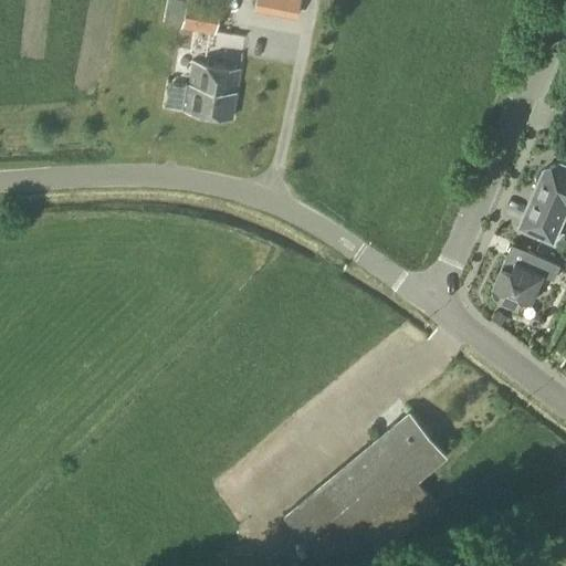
[(215,33),(220,0),(207,0),(207,1),(201,0),(185,0),(180,27),(215,33)]
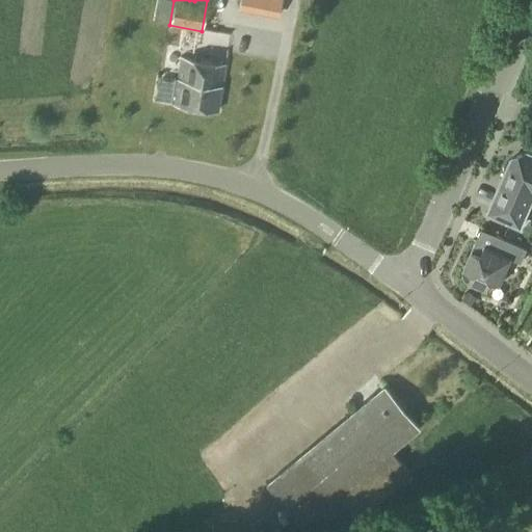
[(278,16),(282,0),(237,0),(236,6),(278,16)]
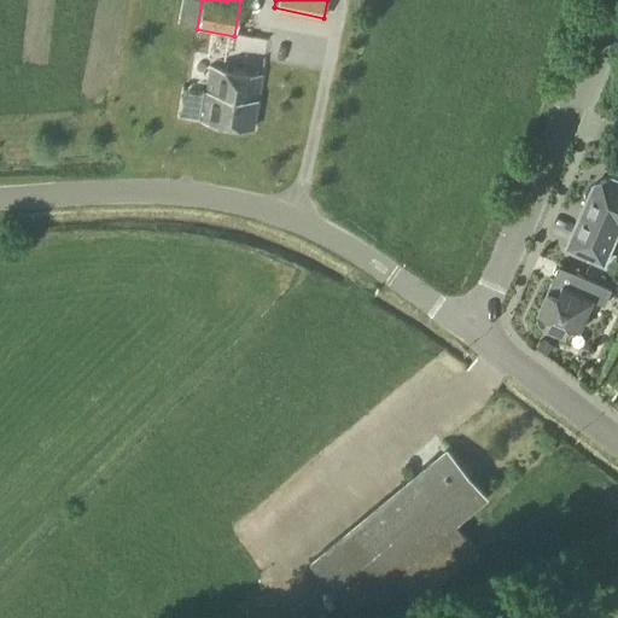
[(252,128),(261,75),(210,66),(204,100),(203,99),(199,118),(202,118),(202,120),(252,128)]
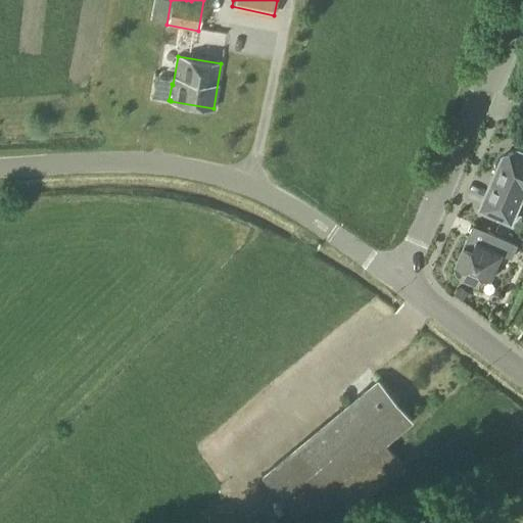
[(522,152),(517,150),(503,155),(479,209),(511,223),(522,195),(522,152)]
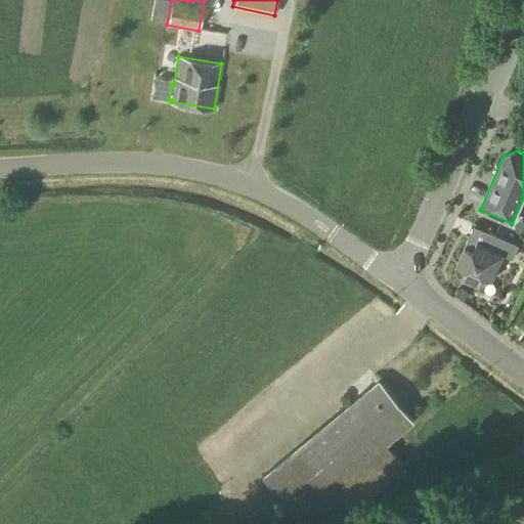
[(511,262),(519,245),(474,225),(456,264),(456,265),(455,267),(455,268),(456,270),(456,272),(457,273),(460,275),(461,276),(479,285),(483,276),(492,279),(503,254),(508,257),(507,260),(511,262)]
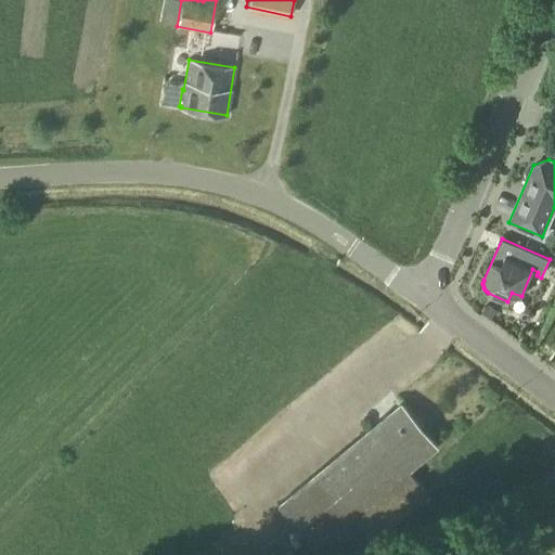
[(489,304),(482,312),(491,319),(497,310),(489,304)]
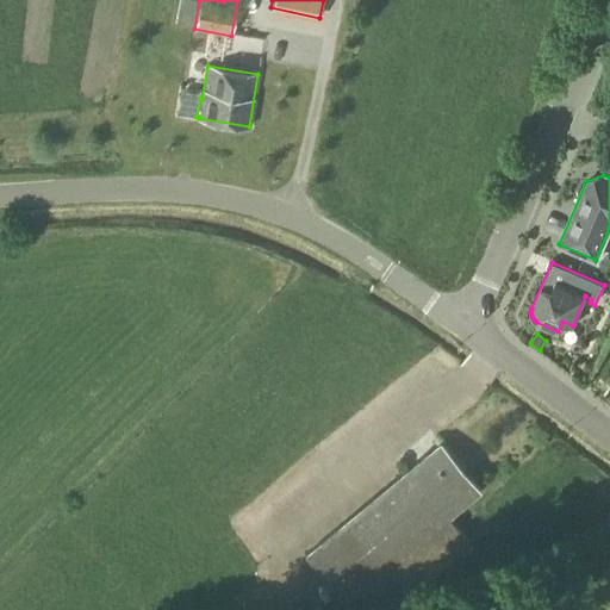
[(343,601),(365,583),(377,596),(396,580),(408,595),(470,542),(447,516),(479,489),(440,443),(305,555),(343,601)]
